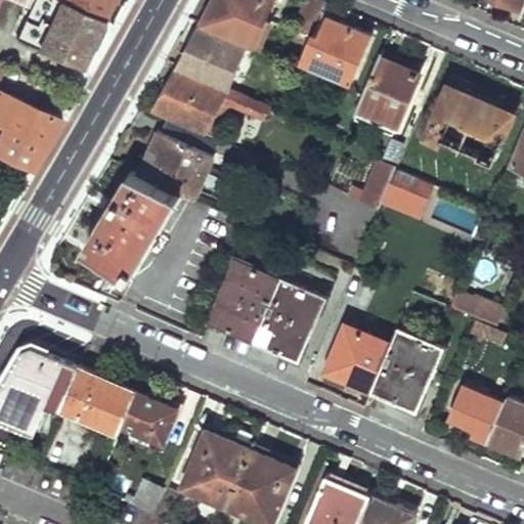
[(100,19),(54,0),(36,0),(30,14),(46,22),(44,27),(39,37),(23,30),(17,42),(76,68),(100,19)]
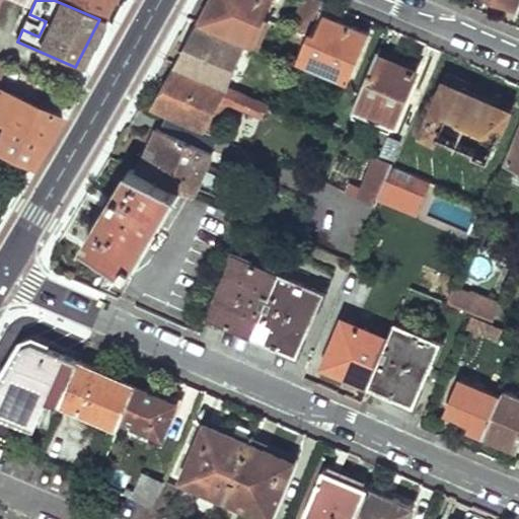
[(54,0),(99,19),(108,0),(54,0)]
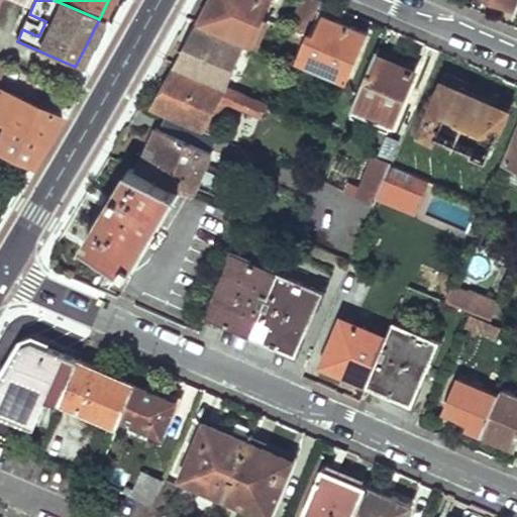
[(209,0),(198,23),(255,46),(267,21),(264,20),(272,0),(209,0)]
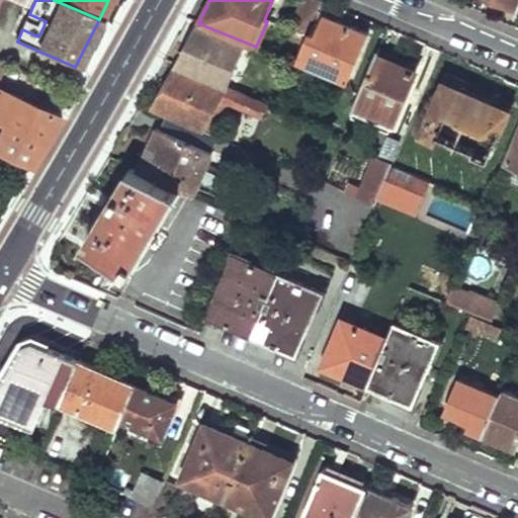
[(315,0),(301,0),(291,27),(306,33),(319,1),(315,0)]
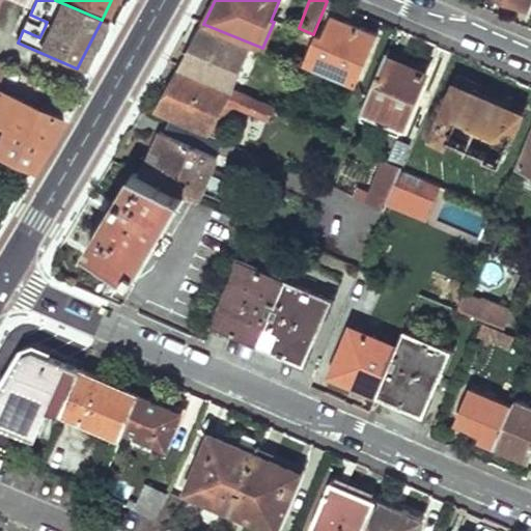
[(326,15),(306,63),(354,83),(374,35),(326,15)]
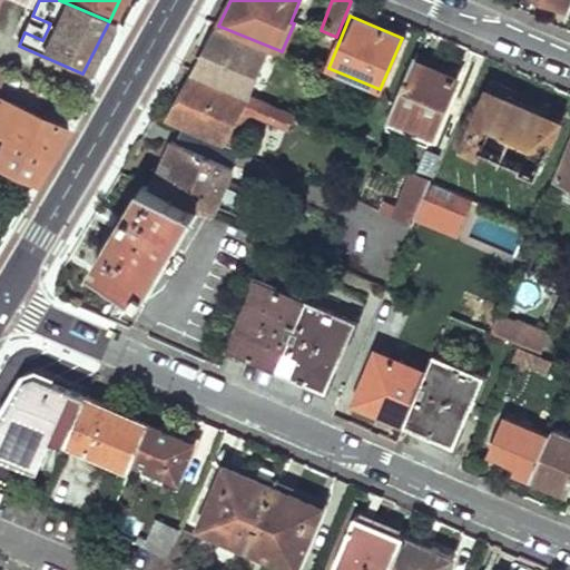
[(25,32),(42,40),(48,29),(30,21),(25,32)]
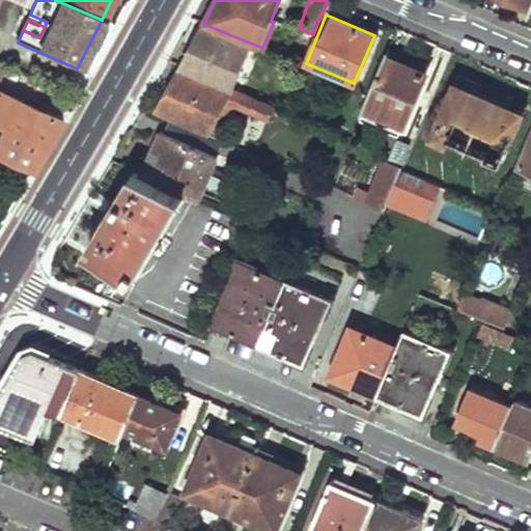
[(202,29),(180,67),(235,89),(238,83),(233,81),(248,49),(202,29)]
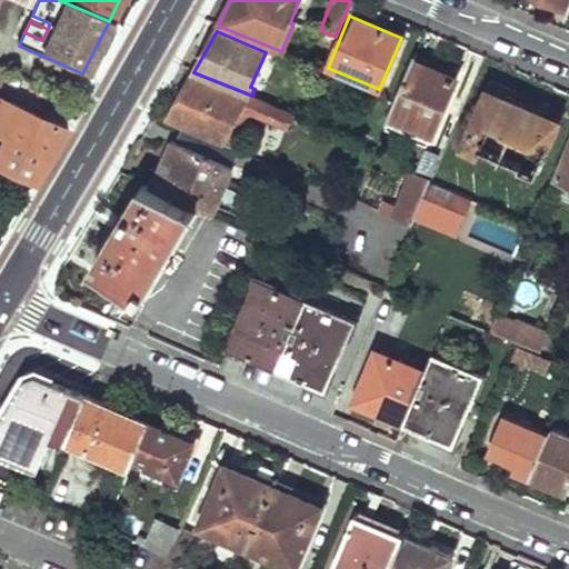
[(411,61),(387,117),(431,135),(455,79),(411,61)]
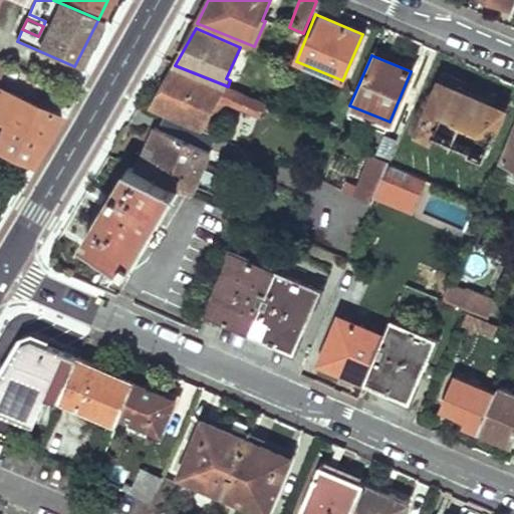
[(172,69),(150,108),(198,127),(214,98),(255,116),(260,105),(172,69)]
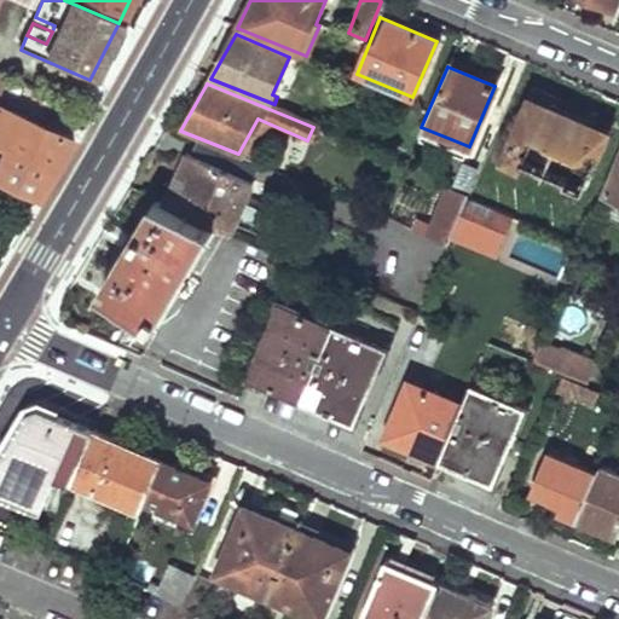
[(528,99),(503,158),(521,167),(524,161),(566,179),(562,185),(583,195),(608,134),(528,99)]
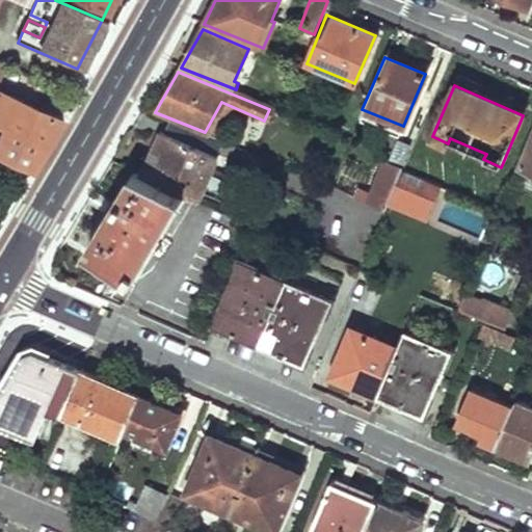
[(0,92),(0,158),(27,170),(42,144),(57,117),(0,92)]
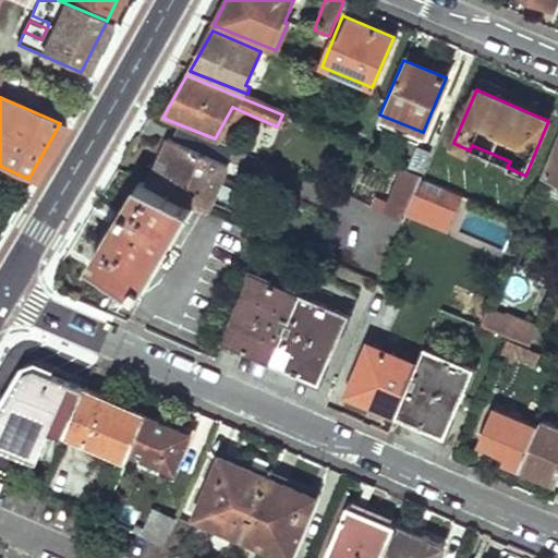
[(379,114),(374,125),(419,145),(423,132),(379,114)]
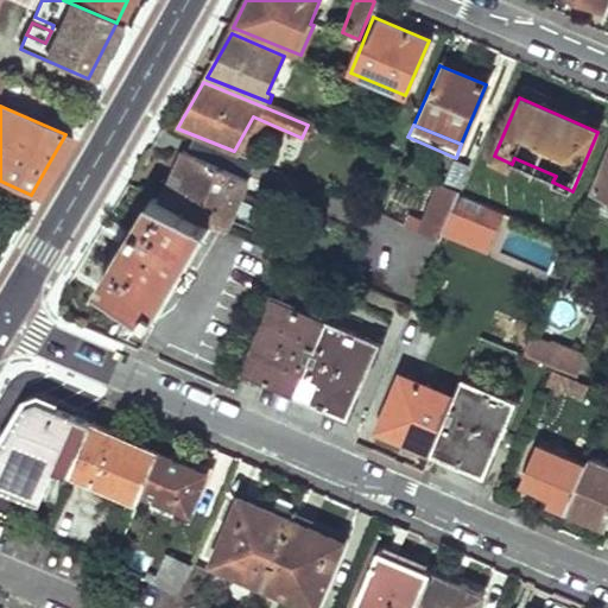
[(191,156),(171,204),(211,223),(226,228),(247,178),(191,156)]
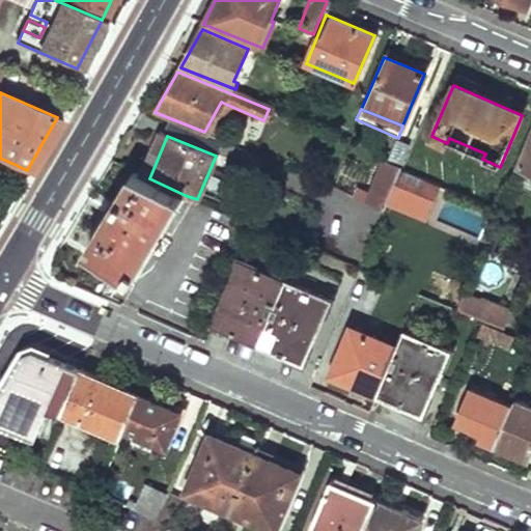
[(530,137),(511,184),(530,192),(530,137)]
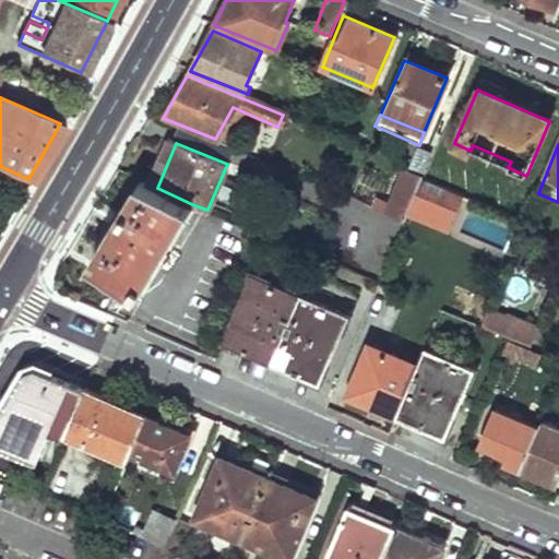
[(404,173),(387,215),(403,223),(411,207),(421,180),(404,173)]
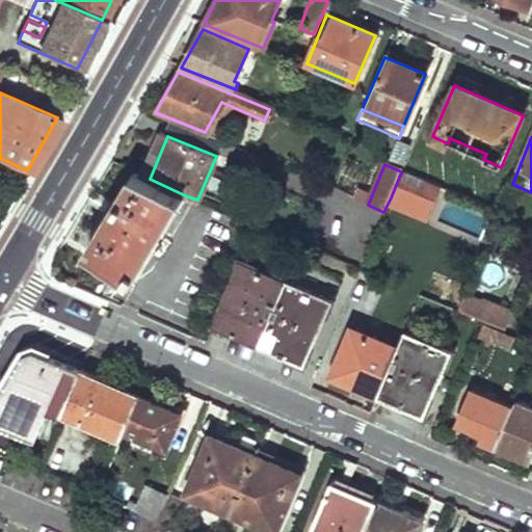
[(132,171),(84,250),(133,278),(185,195),(150,179),(132,171)]
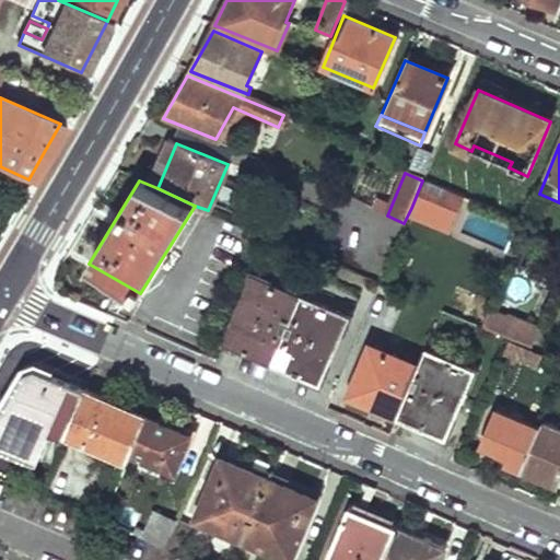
[(422,181),(411,208),(462,230),(473,202),(422,181)]
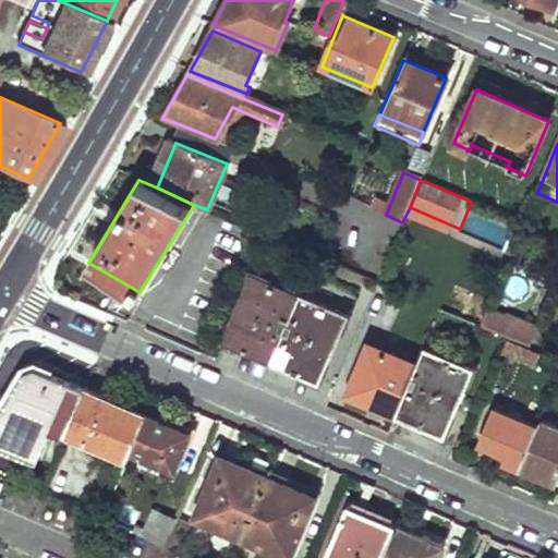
[(244,312),(232,344),(271,361),(299,295),(252,275),(238,308),(244,312)]
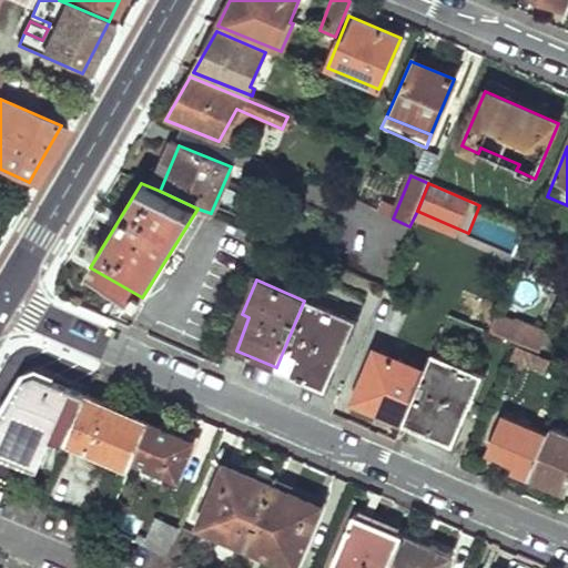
[(304,301),(276,367),(315,385),(331,352),(338,355),(353,321),(304,301)]
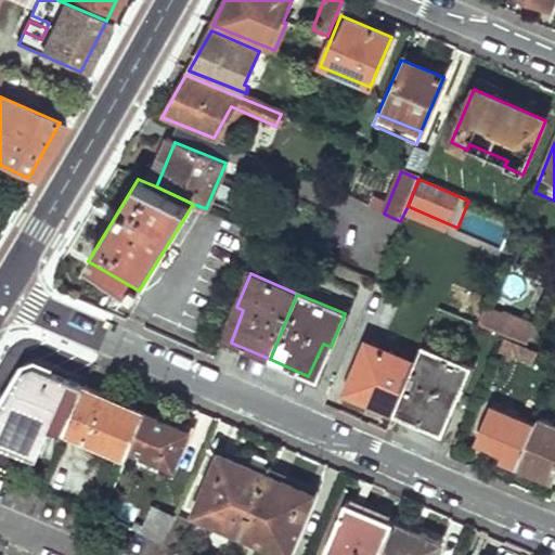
[(236,307),(222,339),(231,343),(243,310),(236,307)]
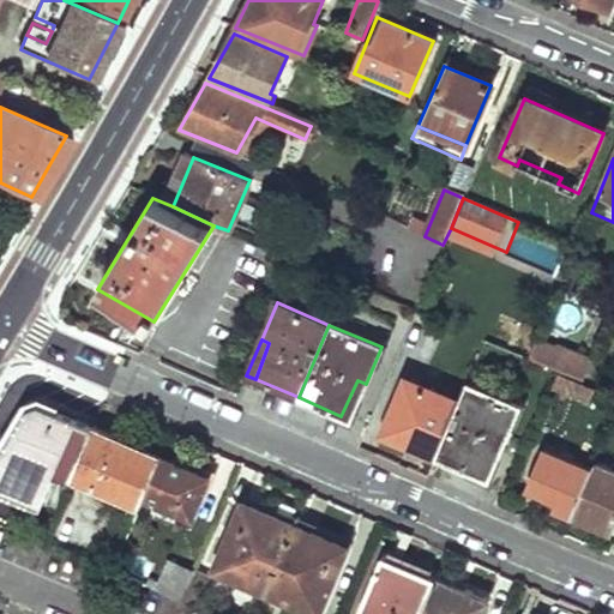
[(553,351),(533,343),(527,359),(547,367),(553,351)]
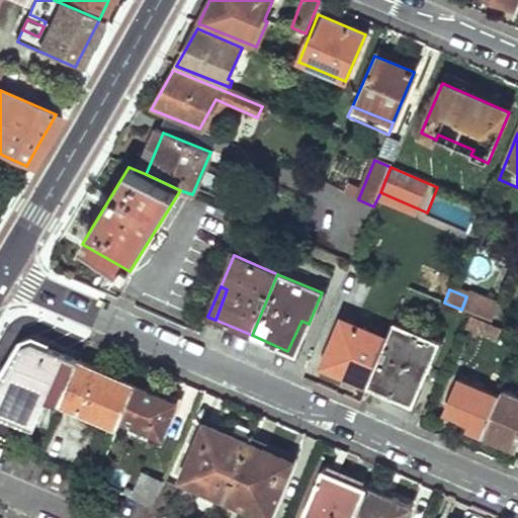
[(466,296),(461,310),(490,322),(498,305),(468,292),(466,296)]
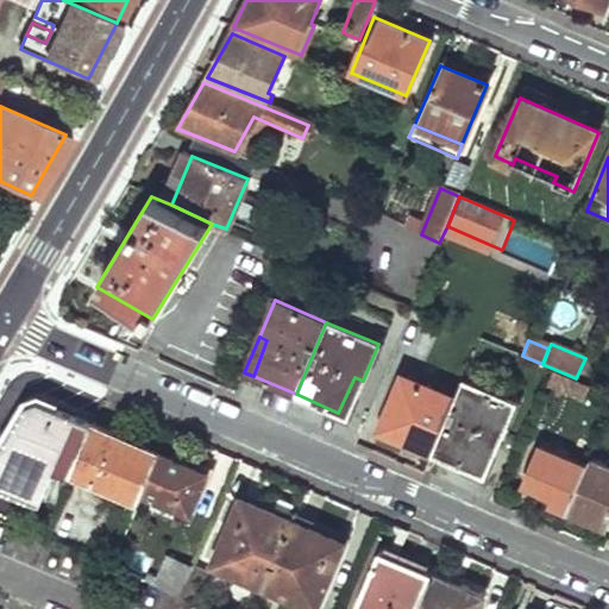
[(403,375),(382,425),(414,438),(410,445),(432,454),(456,397),(403,375)]
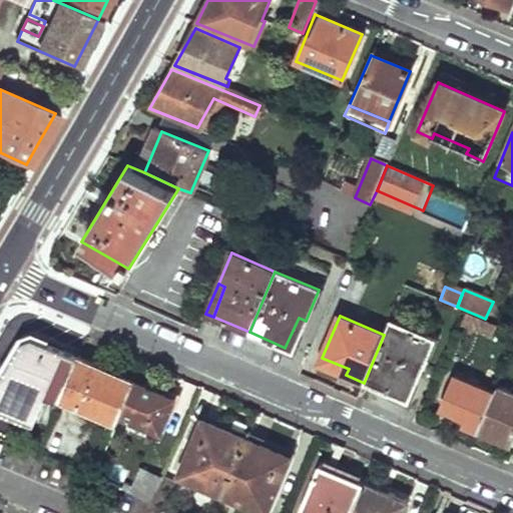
[(299,318),(285,348),(293,351),(306,321),(299,318)]
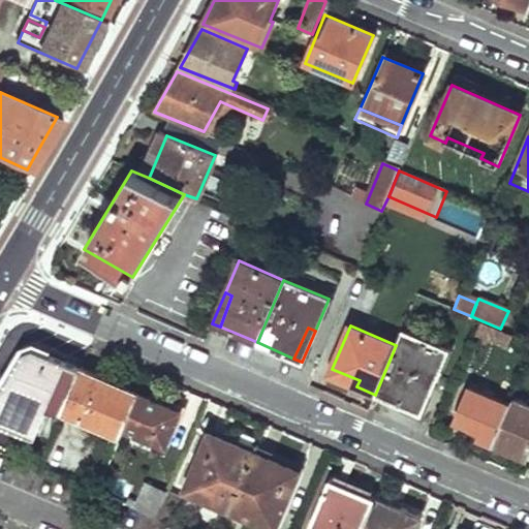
[(396,345),(375,395),(414,410),(427,379),(435,382),(448,351),(401,331),(396,345)]
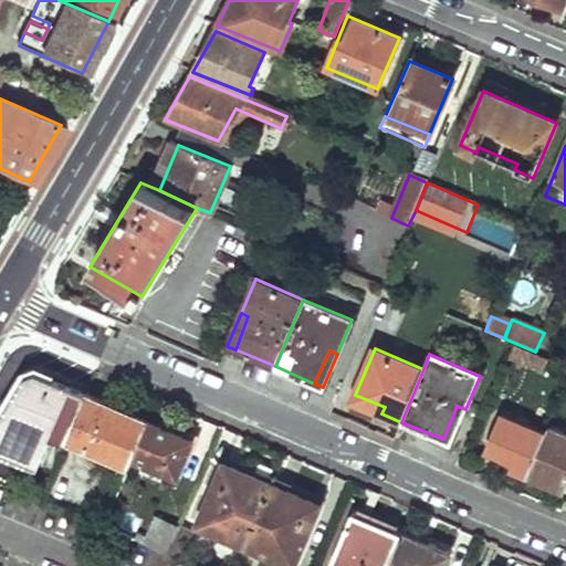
[(23,383),(0,423),(0,452),(38,469),(52,440),(65,446),(67,440),(85,397),(42,378),(38,376),(34,377),(29,378),(23,383)]
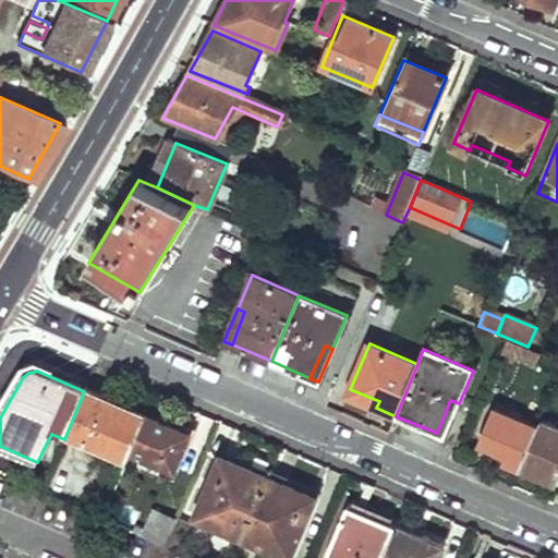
[(84,391),(67,434),(132,459),(132,458),(149,417),(85,389),(84,391)]
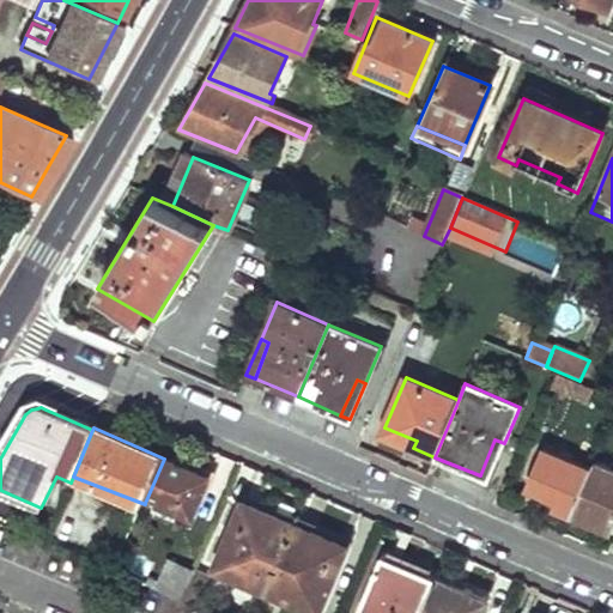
[(495,439),(480,475),(489,479),(504,443),(495,439)]
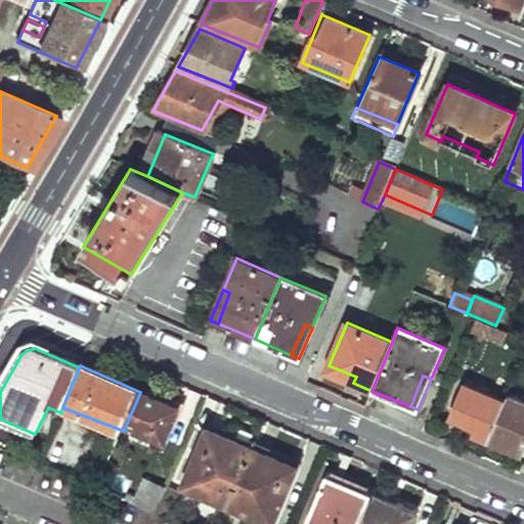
[(464,384),(450,416),(464,421),(462,428),(488,439),(505,401),(464,384)]
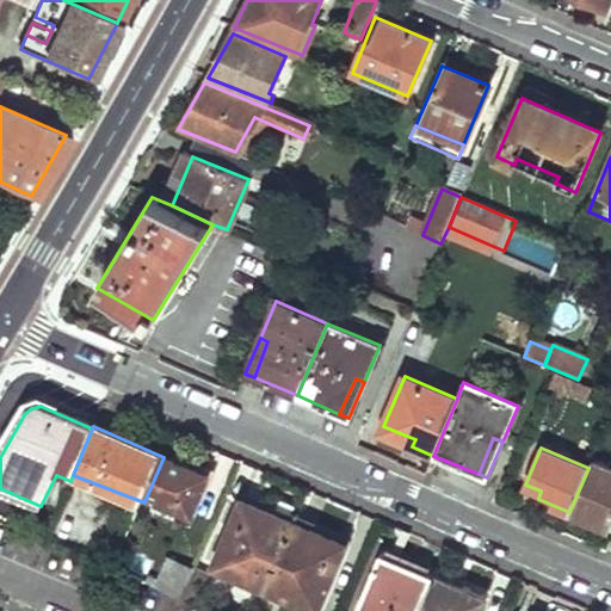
[(164,457),(144,501),(191,520),(210,477),(164,457)]
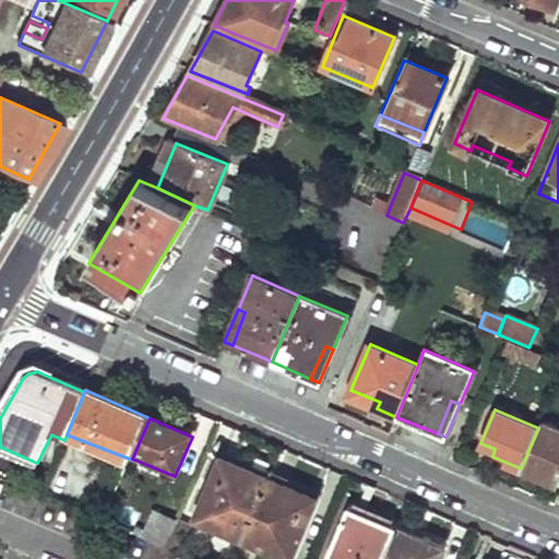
[(538,428),(521,468),(557,484),(558,477),(558,429),(542,421),(538,428)]
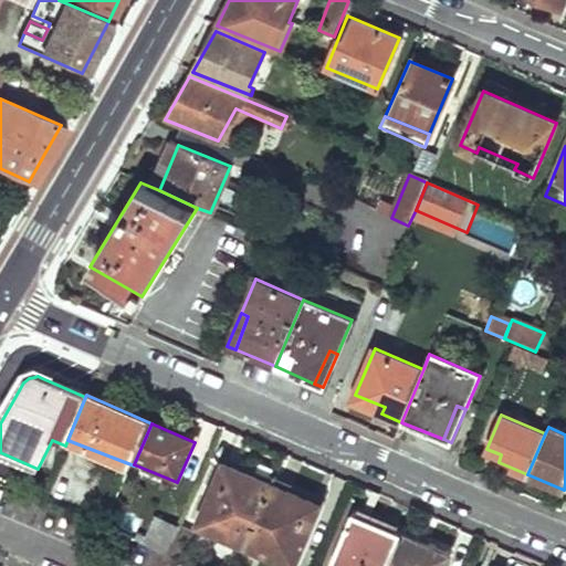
[(227,463),(200,525),(249,546),(275,483),(227,463)]
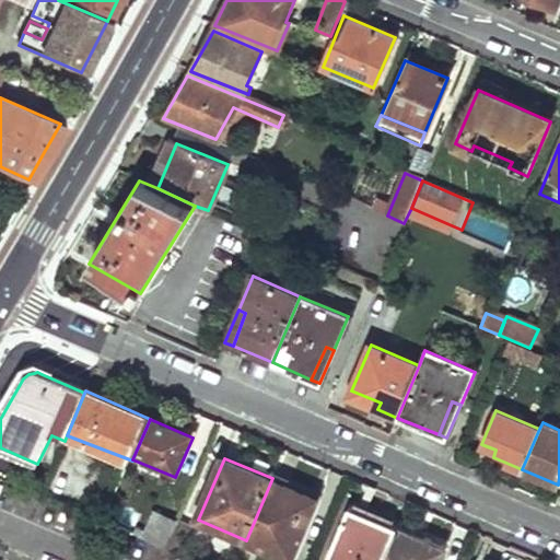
[(272,478),(246,540),(293,559),(319,498),(272,478)]
